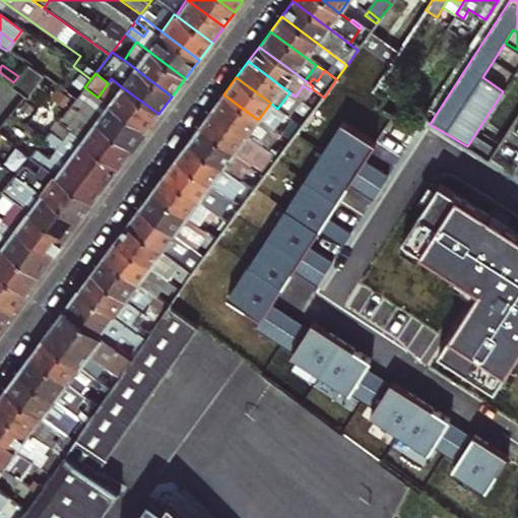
[(145,132),(158,114),(121,86),(108,105),(145,132)]
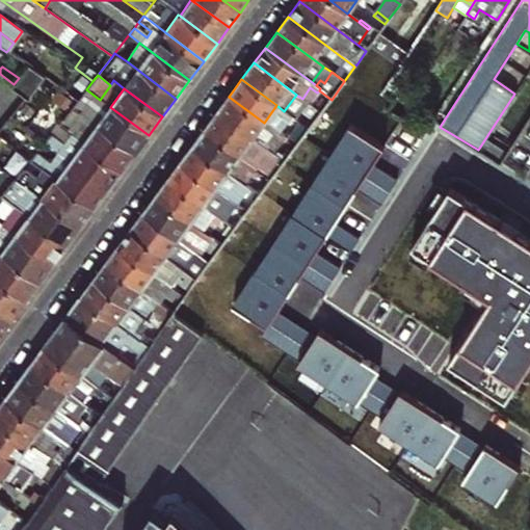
[(252,139),(264,123),(229,97),(216,113),(252,139)]
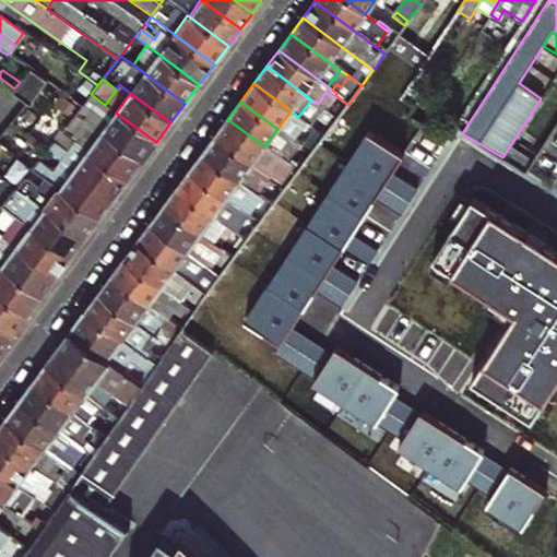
[(312,128),(324,137),(338,119),(326,109),(312,128)]
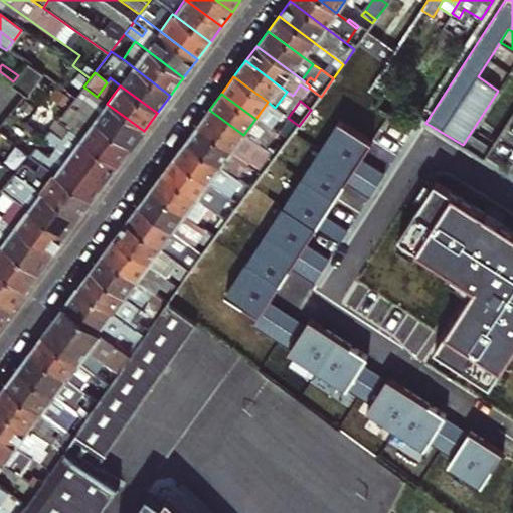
[(130,149),(144,131),(107,104),(106,103),(93,121),(93,122),(130,149)]
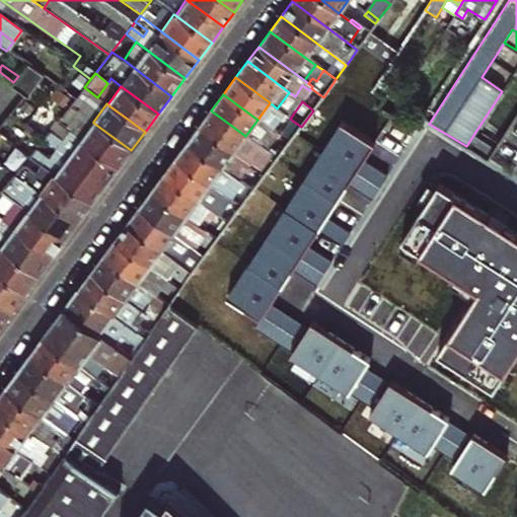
[(118,167),(131,150),(93,123),(85,133),(72,123),(79,113),(70,104),(57,122),(66,129),(80,140),(118,167)]
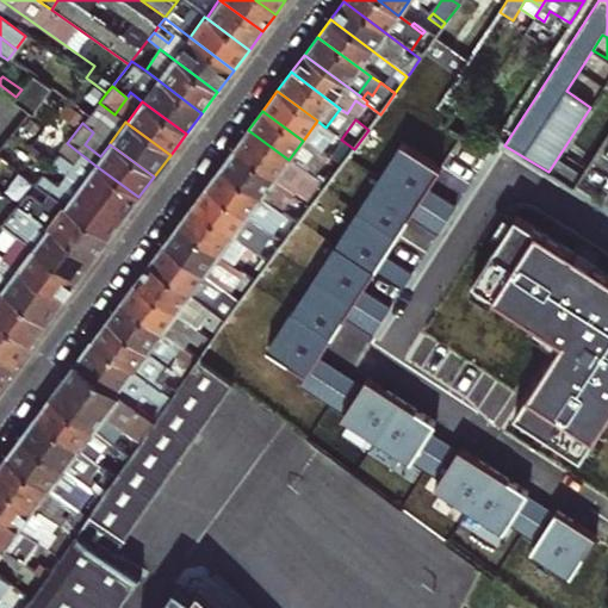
[(286,162),(289,160),(248,130),(234,149),(274,179),(286,162)]
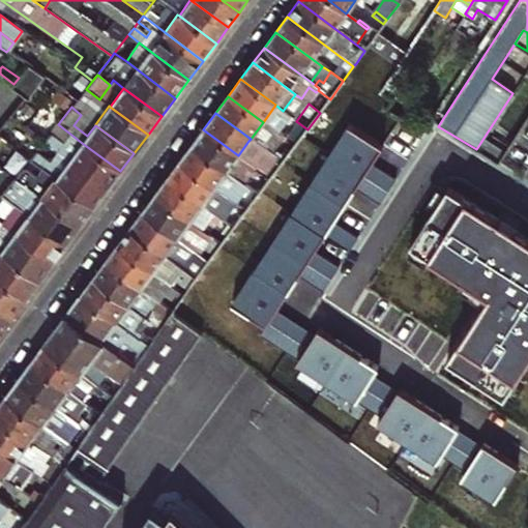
[(283,137),(295,146),(308,129),(296,121),(288,114),(283,120),(288,124),(280,135),(283,137)]
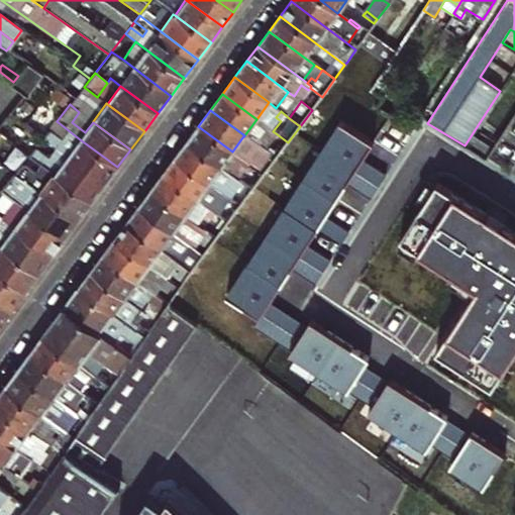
[(338,121),(225,293),(260,315),(268,301),(289,270),(304,246),(316,229),(323,217),(345,184),(362,160),(373,143),(338,121)]
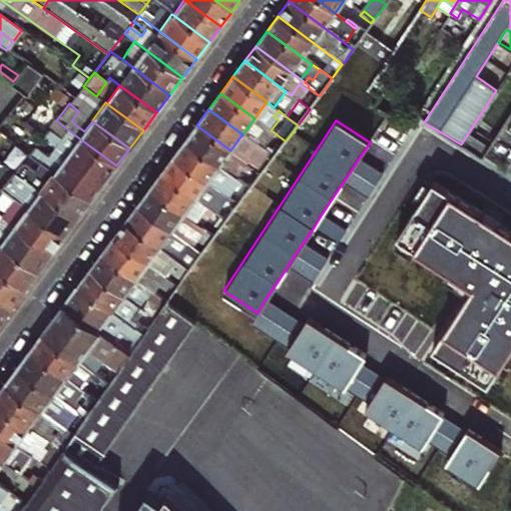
[(238,156),(230,150),(196,125),(184,141),(234,178),(246,162),(238,156)]
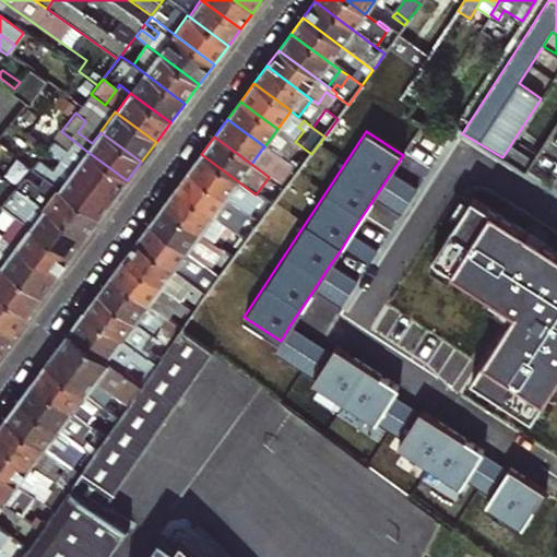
[(113,200),(127,180),(86,151),(71,139),(57,160),(72,170),(113,200)]
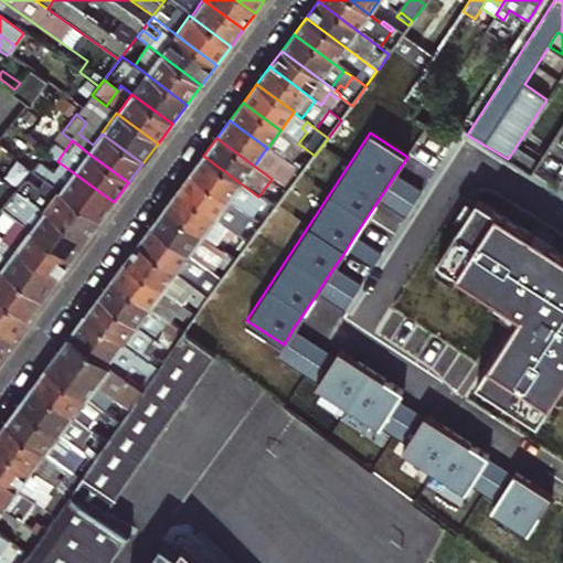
[(290,165),(303,173),(315,156),(301,146),(288,163),(290,165)]
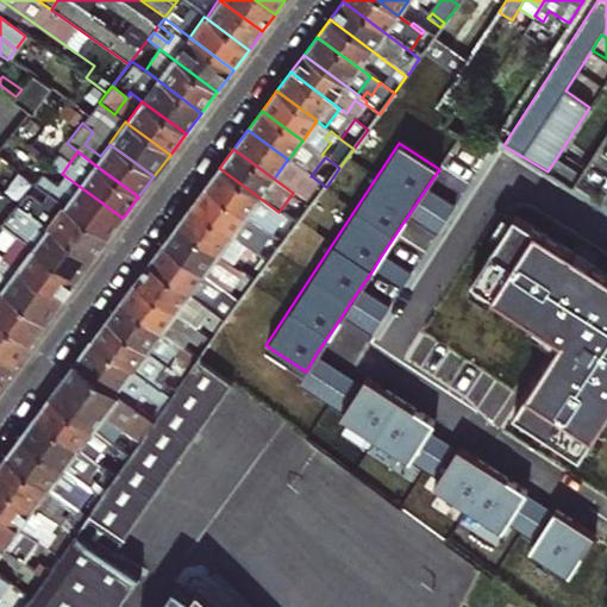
[(274,179),(283,186),(295,169),(286,162),(274,179)]
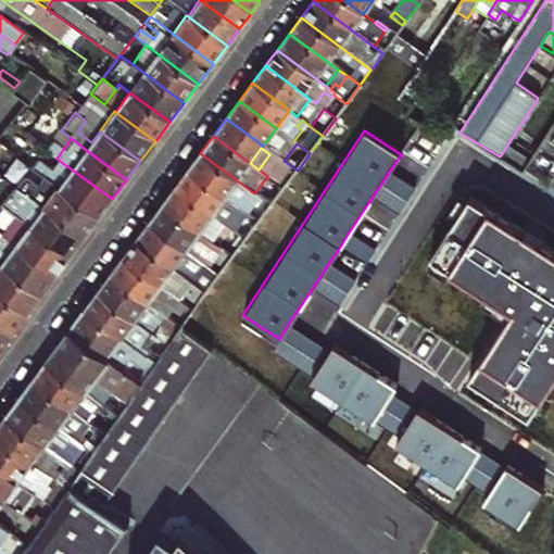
[(46,162),(48,160),(51,154),(46,150),(39,156),(46,162)]
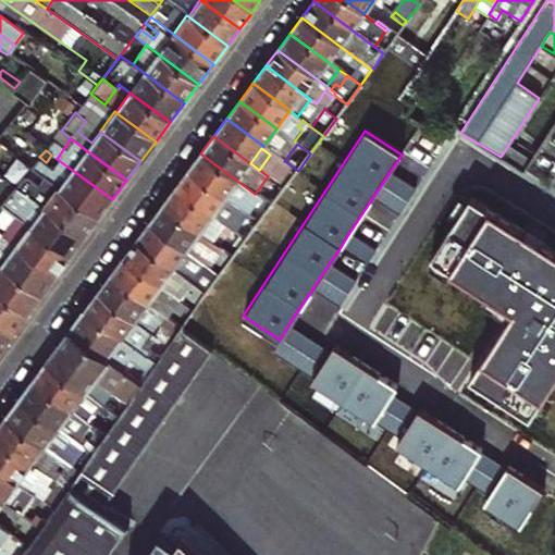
[(259,196),(255,194),(200,153),(187,171),(234,205),(238,199),(257,212),(260,208),(254,204),(257,199),(259,196)]
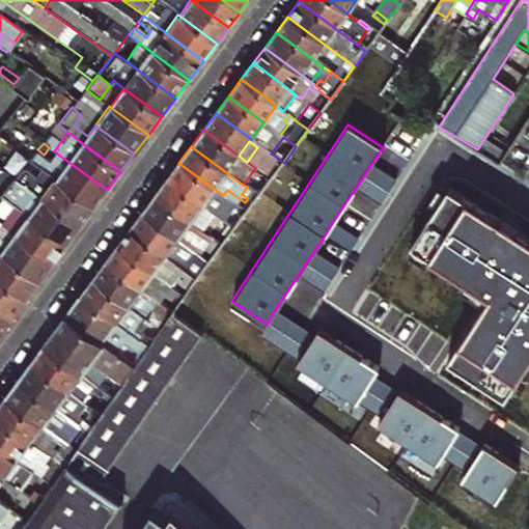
[(50,157),(54,151),(49,147),(46,152),(50,157)]
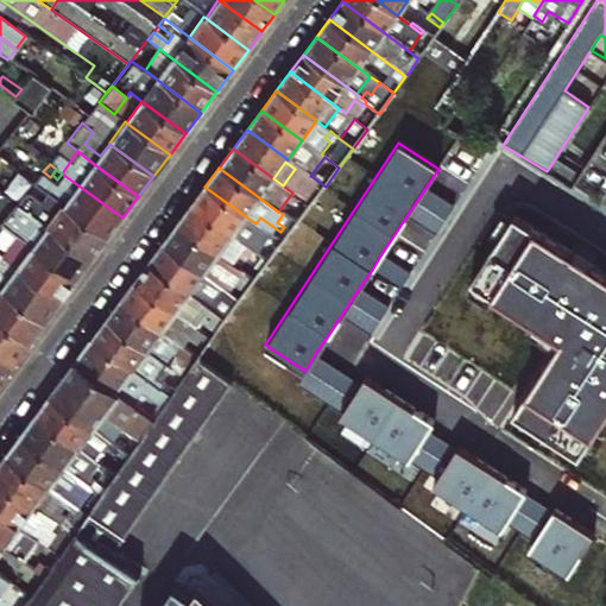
[(45,183),(50,177),(43,171),(38,178),(45,183)]
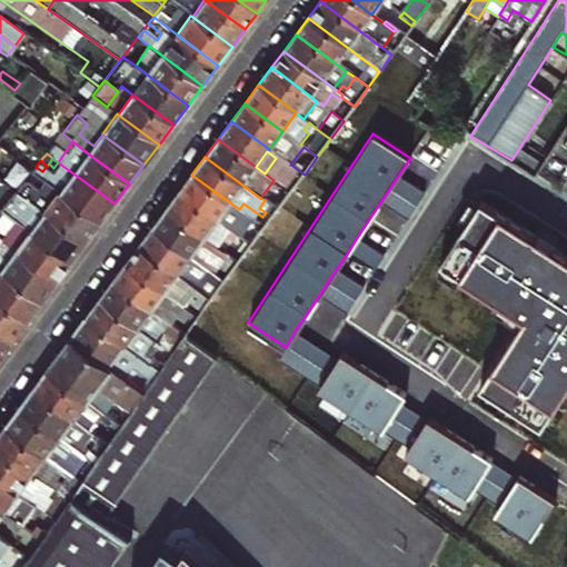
[(279,185),(290,194),(305,175),(292,166),(279,185)]
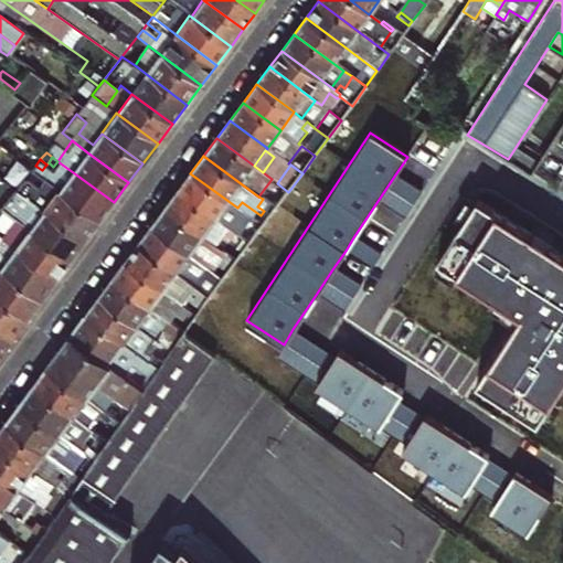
[(56,194),(35,179),(42,170),(35,166),(31,171),(16,190),(32,202),(44,212),(84,242),(99,222),(59,192),(56,194)]
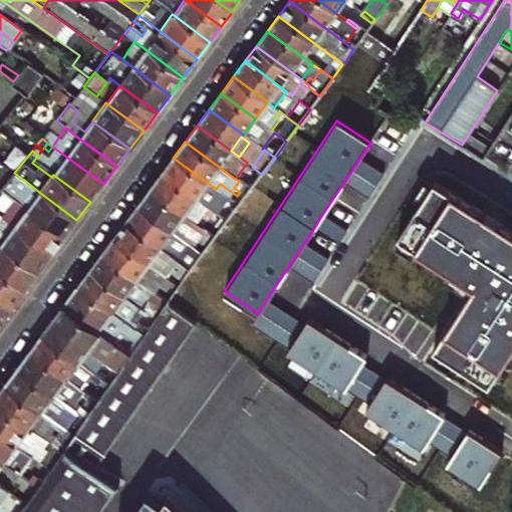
[(90,202),(103,184),(66,157),(58,168),(38,155),(32,163),(51,177),(53,175),(90,202)]
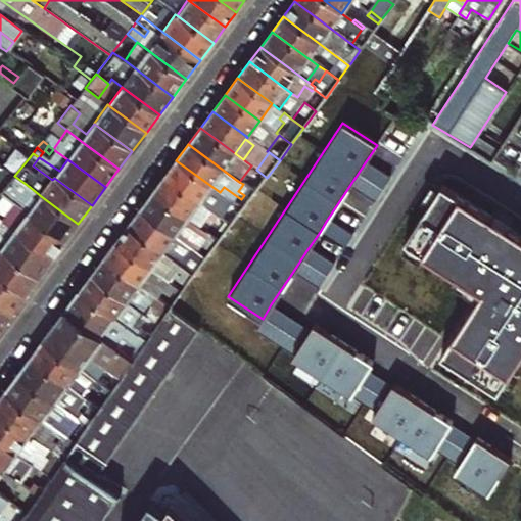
[(221,193),(220,192),(176,160),(163,177),(208,210),(221,193)]
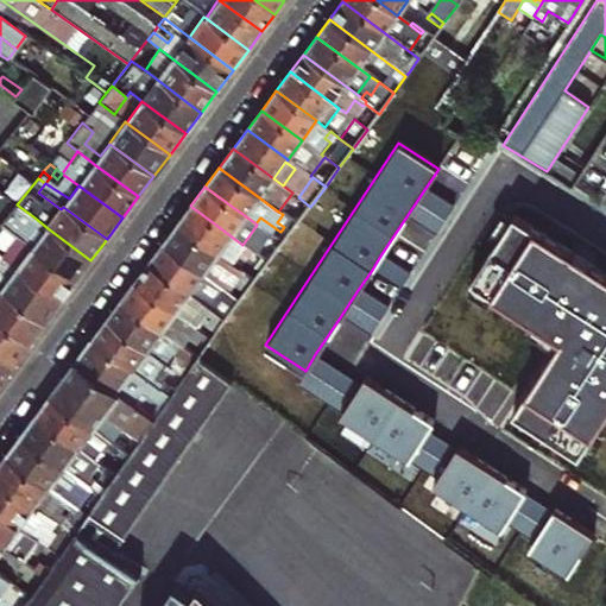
[(454,207),(425,188),(406,216),(436,235),(454,207)]
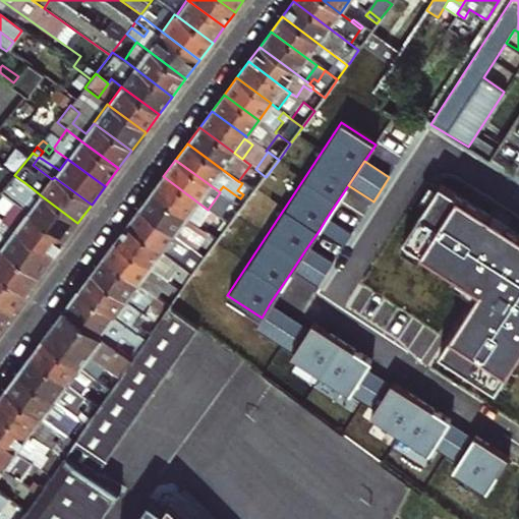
[(64,240),(77,223),(41,195),(30,186),(14,175),(8,183),(0,192),(16,205),(64,240)]
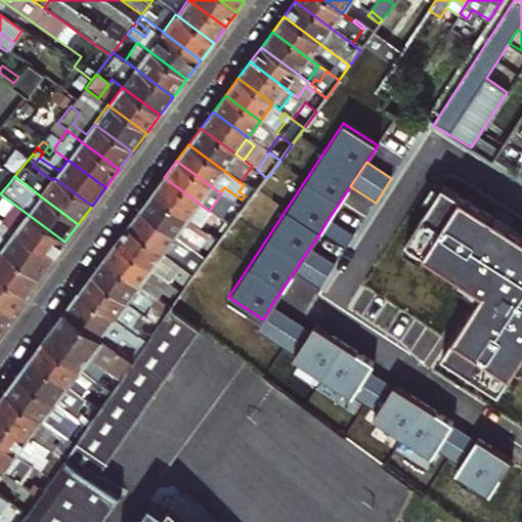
[(219,218),(209,211),(164,177),(151,193),(186,219),(192,212),(206,221),(203,226),(209,231),(219,218)]
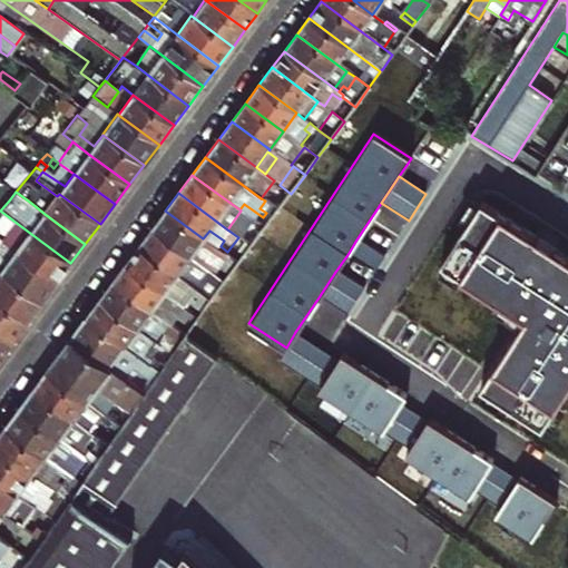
[(567,256),(482,202),(442,264),(527,317),(481,390),(542,428),(567,387),(567,256)]
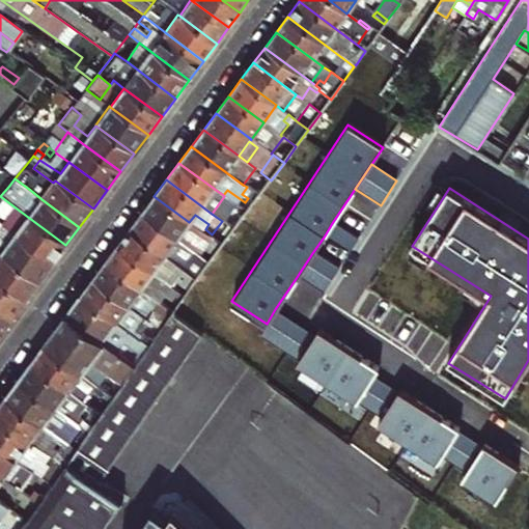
[(242,194),(248,198),(251,194),(245,190),(242,194)]
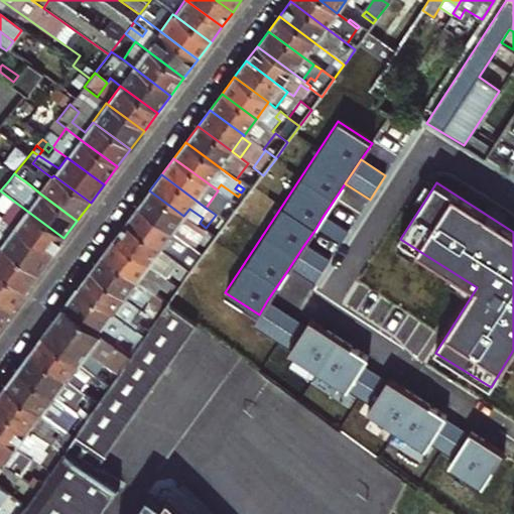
[(171,232),(183,216),(149,190),(137,207),(171,232)]
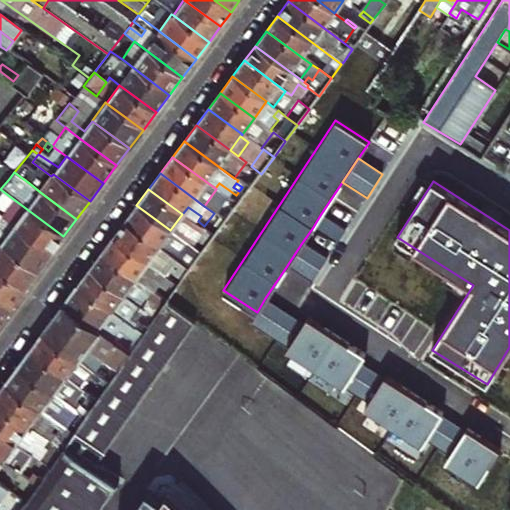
[(50,254),(63,236),(16,201),(3,218),(50,254)]
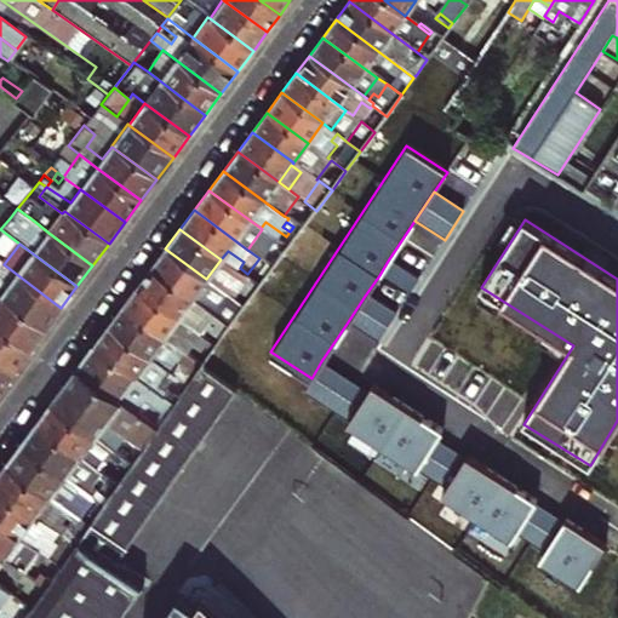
[(232,327),(245,308),(206,279),(165,249),(152,268),(232,327)]
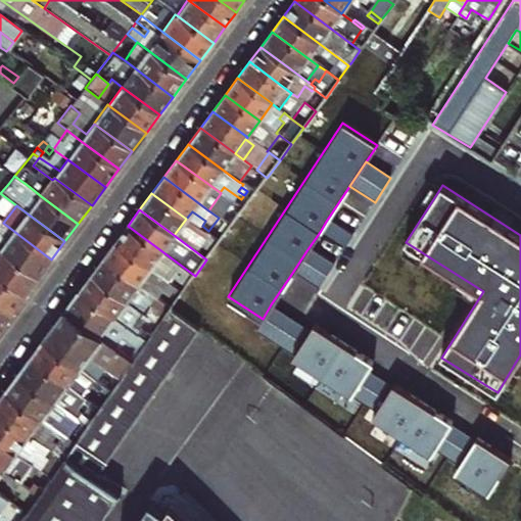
[(352,236),(327,220),(320,232),(344,248),(352,236)]
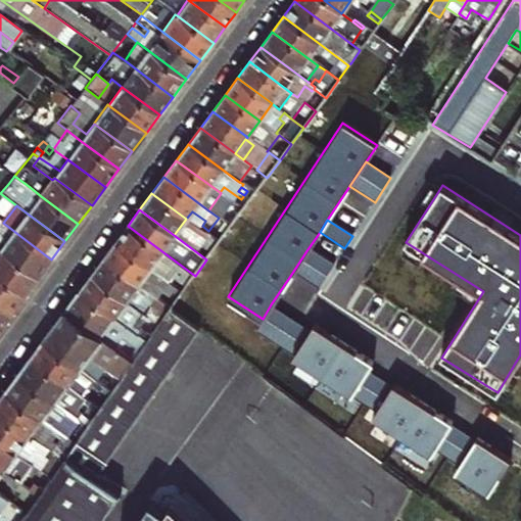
[(0,248),(38,277),(51,259),(3,223),(0,221),(0,248)]
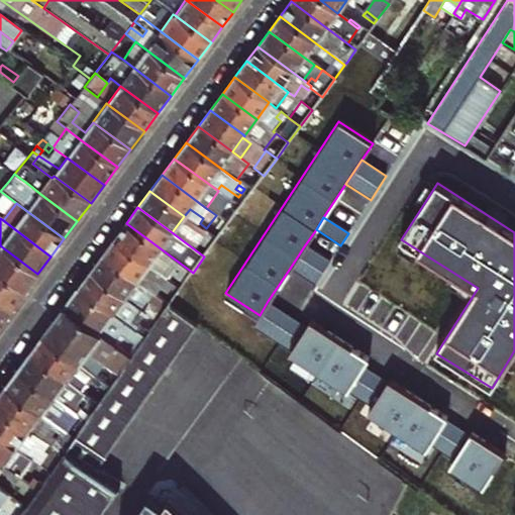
[(183,286),(193,273),(126,223),(114,239),(162,275),(164,271),(183,286)]
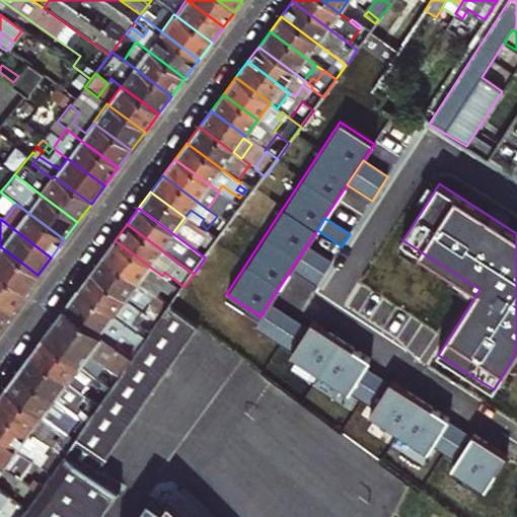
[(173,284),(162,276),(115,240),(102,257),(150,293),(154,287),(165,295),(173,284)]
